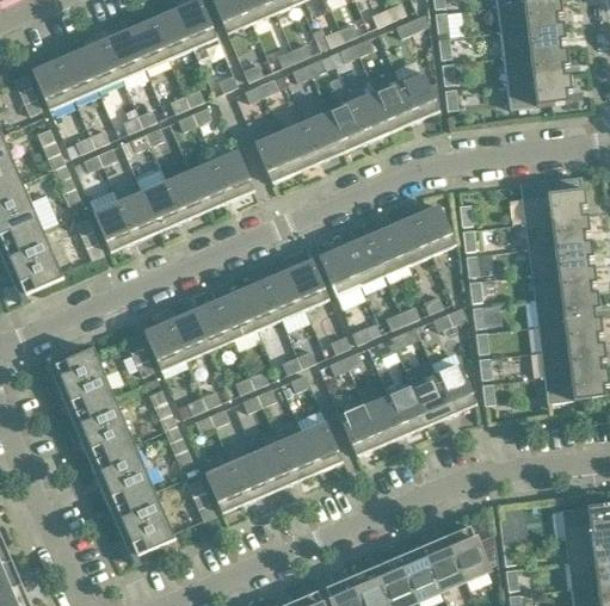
[(216,37),(199,0),(197,0),(176,10),(191,48),(216,37)]
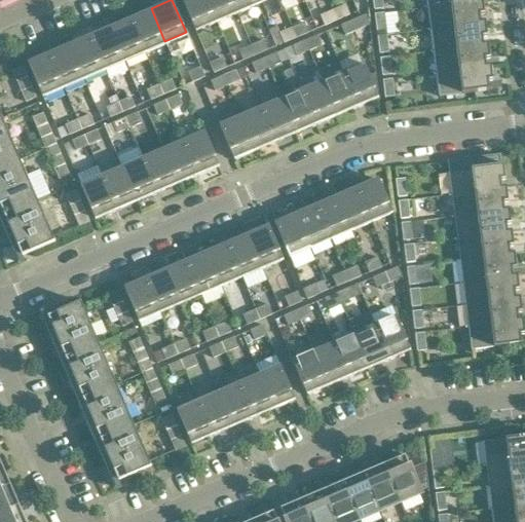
[(216,20),(208,0),(183,0),(195,28),(216,20)]
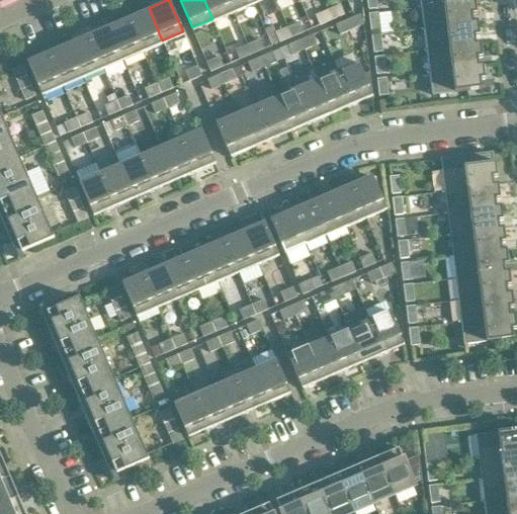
[(233,10),(229,0),(204,0),(212,19),(233,10)]
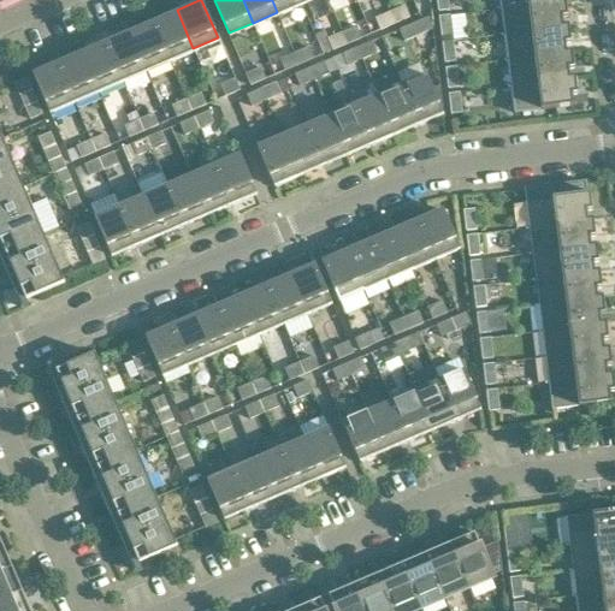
[(301,3),(300,0),(272,0),(277,12),(301,3)]
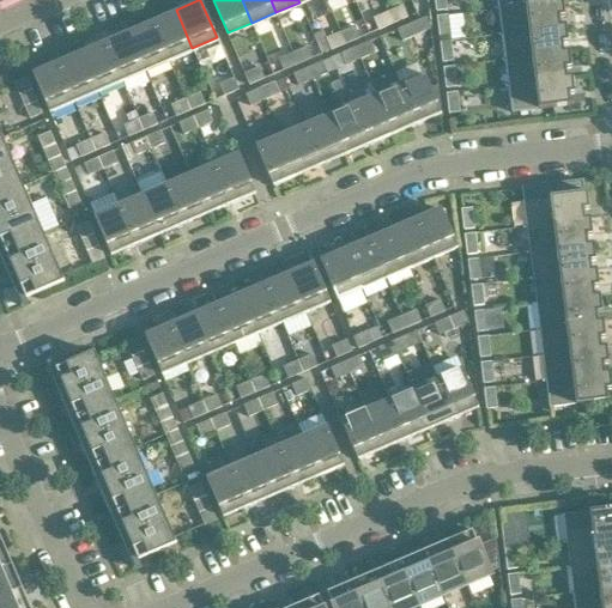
[(538,0),(501,5),(504,30),(559,23),(558,13),(564,13),(562,0),(538,0)]
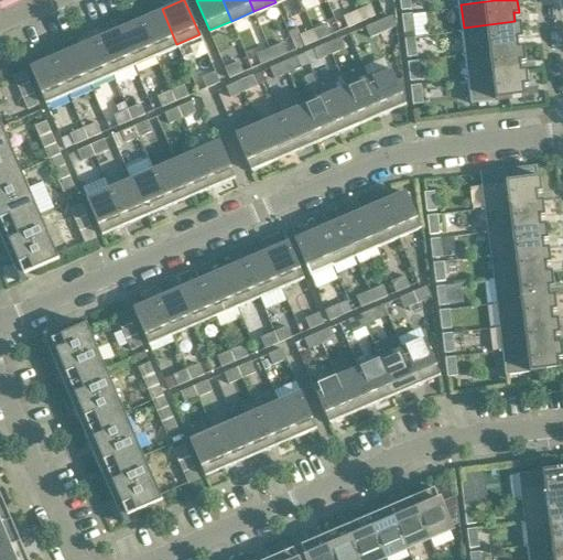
[(374,13),(369,2),(356,8),(360,19),(374,13)]
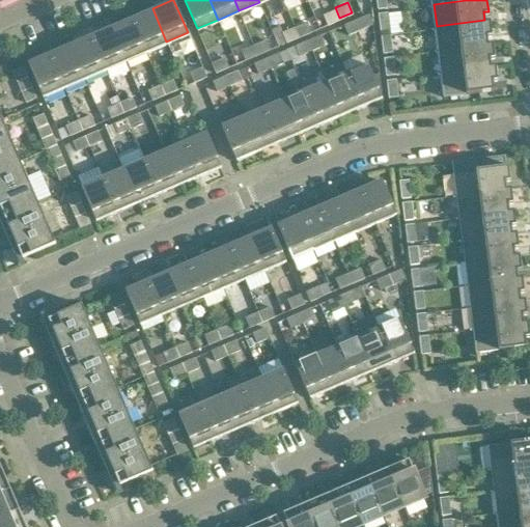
[(339,18),(335,7),(323,12),(327,23),(339,18)]
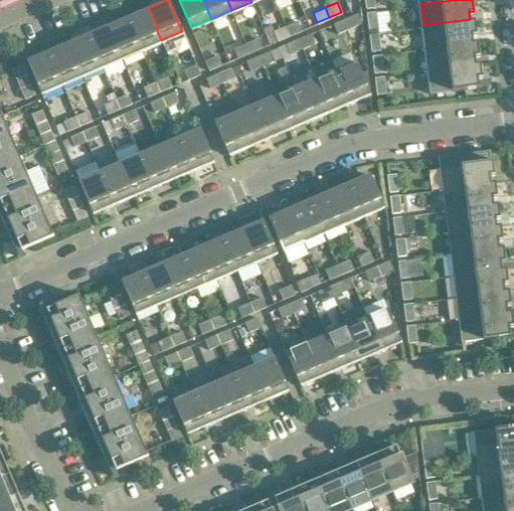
[(161,40),(148,8),(128,16),(142,49),(161,40)]
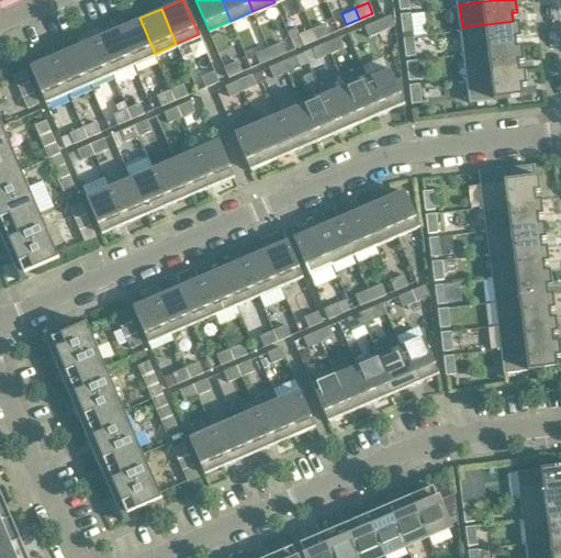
[(412,30),(410,10),(400,12),(402,31),(412,30)]
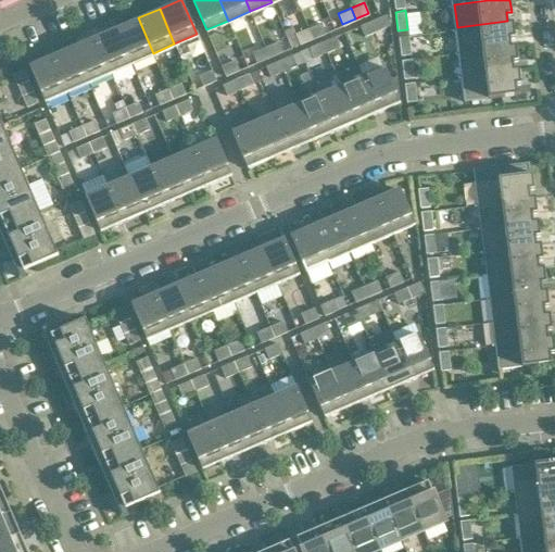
[(390,23),(386,12),(373,19),(377,28),(390,23)]
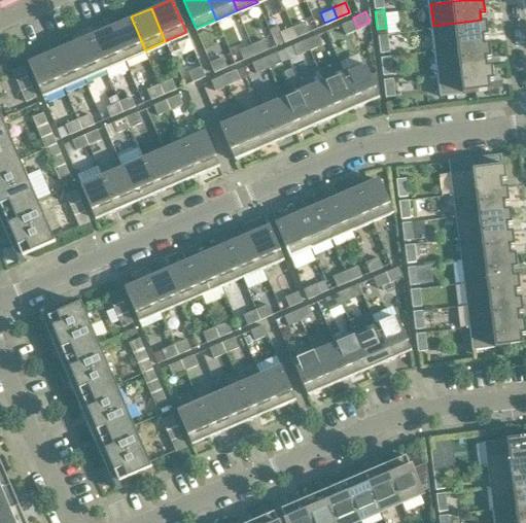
[(145,50),(131,16),(110,26),(125,59),(145,50)]
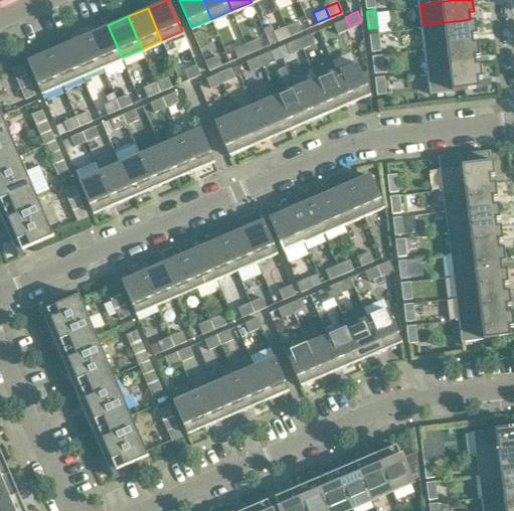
[(349,26),(345,17),(333,22),(337,31),(349,26)]
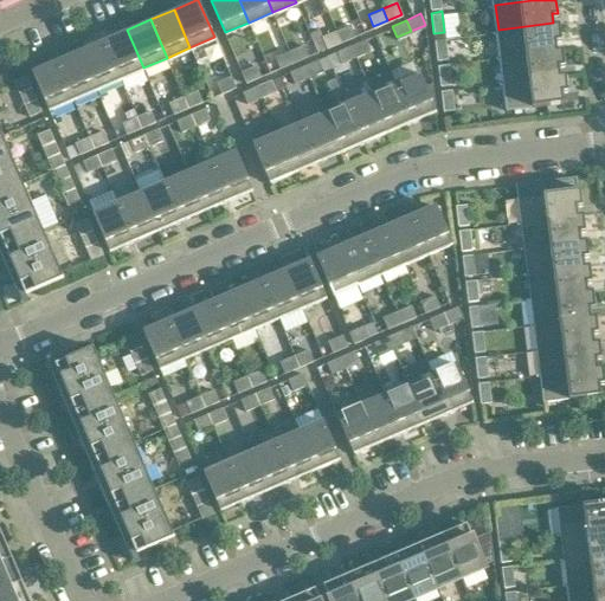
[(553,23),(499,30),(502,55),(557,47),(555,39),(560,38),(559,21),(553,23)]
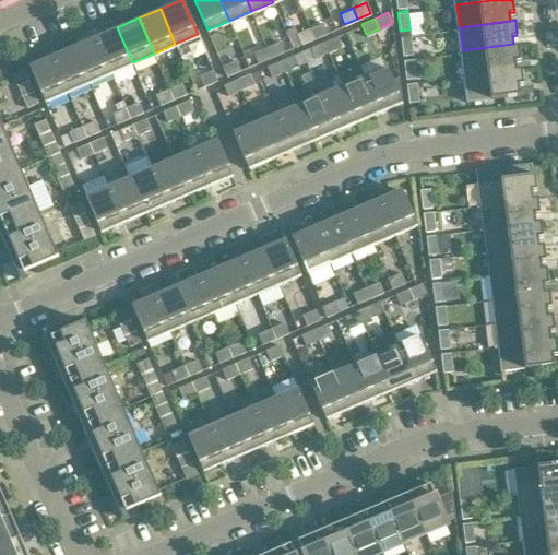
[(327,32),(322,21),(309,26),(313,37),(327,32)]
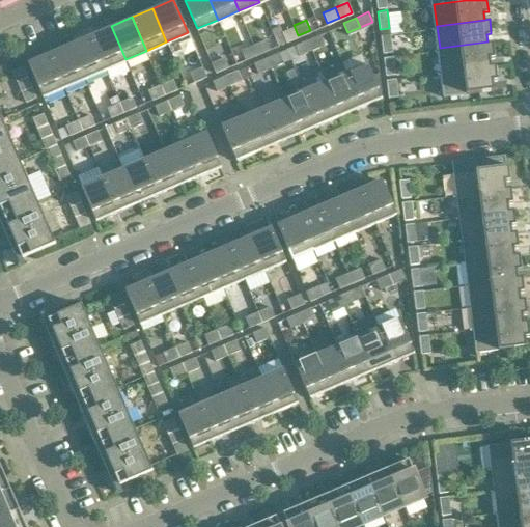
[(298,35),(294,25),(281,30),(285,40),(298,35)]
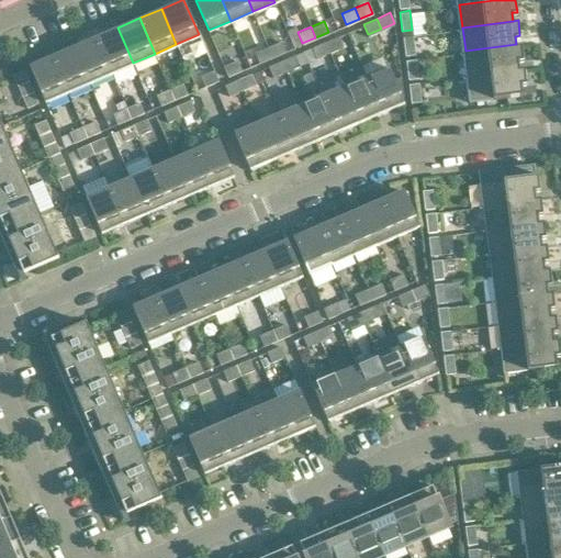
[(133,63),(118,28),(96,36),(111,73),(133,63)]
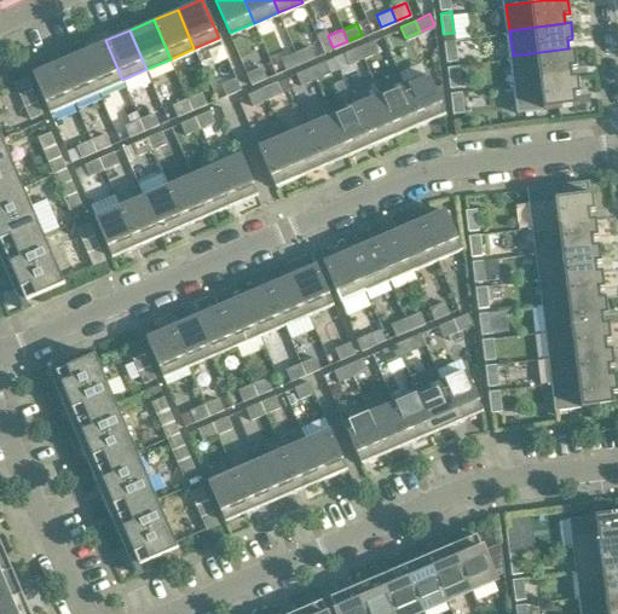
[(457,58),(455,38),(443,39),(446,59),(457,58)]
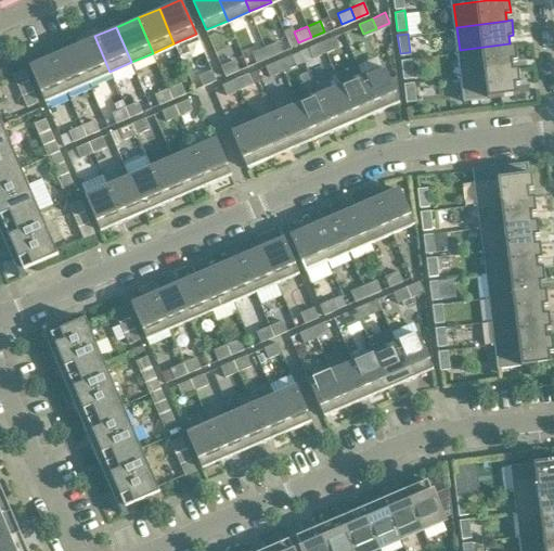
[(338,45),(334,35),(321,40),(325,50),(338,45)]
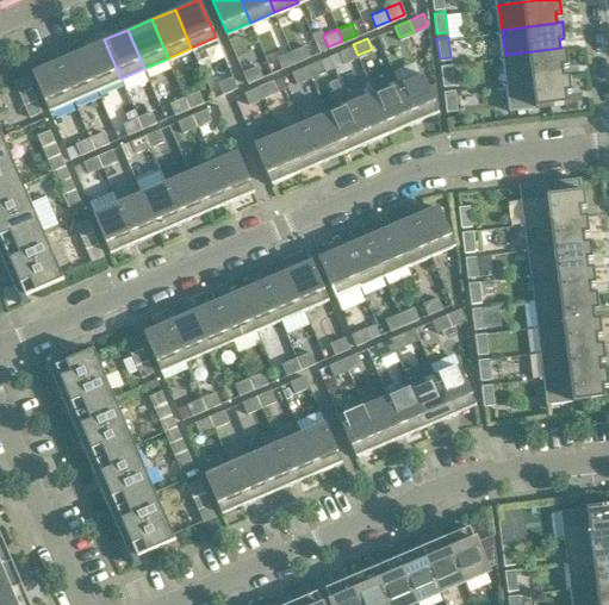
[(120,79),(104,39),(80,50),(97,88),(120,79)]
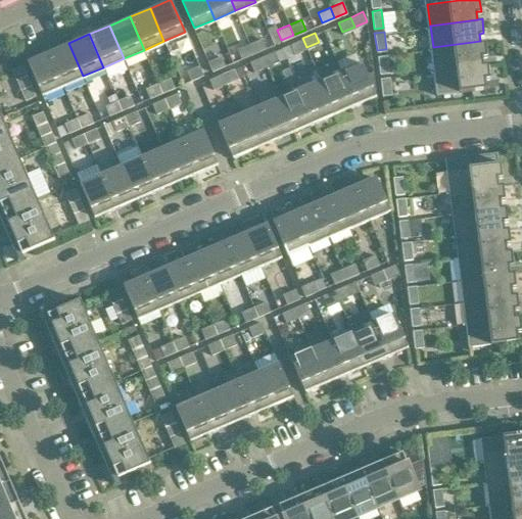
[(265,47),(261,37),(249,42),(253,52),(265,47)]
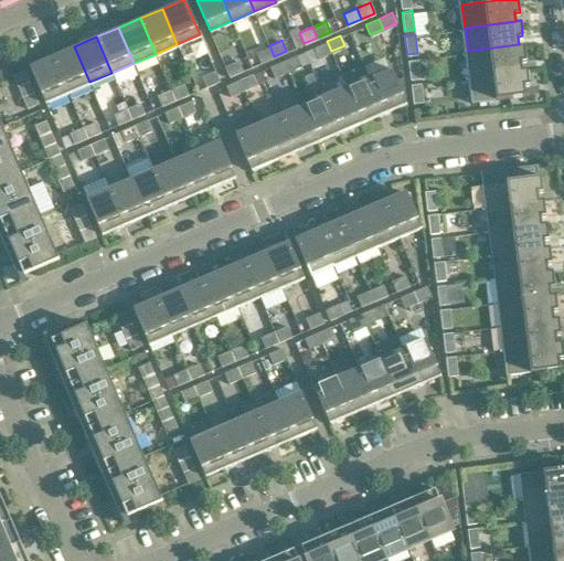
[(331,51),(327,41),(314,46),(318,56),(331,51)]
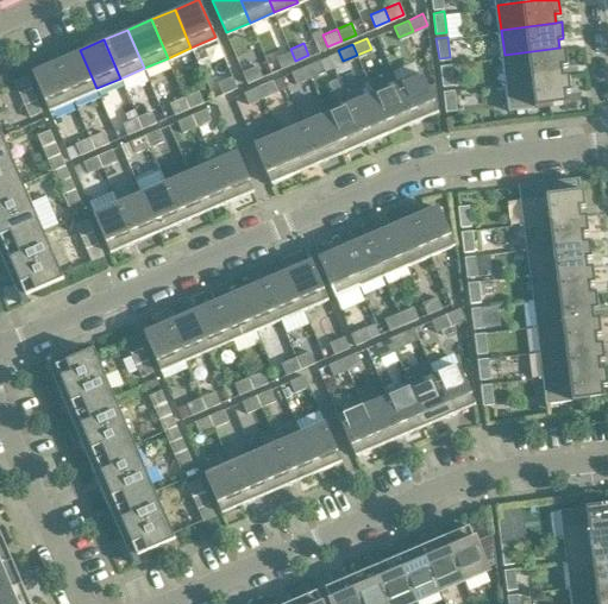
[(559,48),(505,55),(508,81),(563,74),(562,73),(562,64),(566,64),(564,48),(564,46),(559,48)]
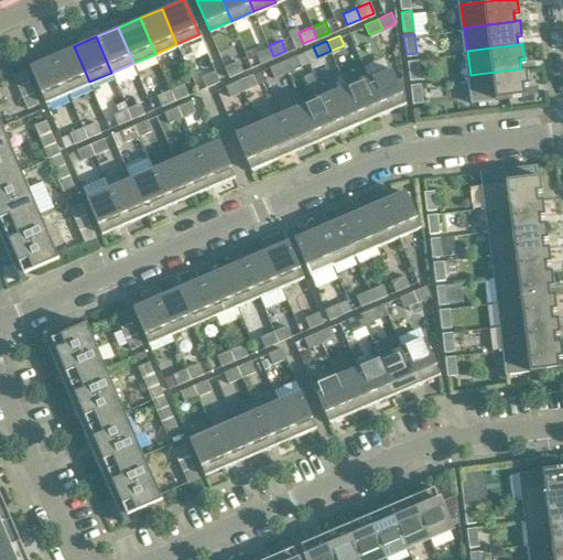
[(273,56),(269,45),(255,51),(260,62),(273,56)]
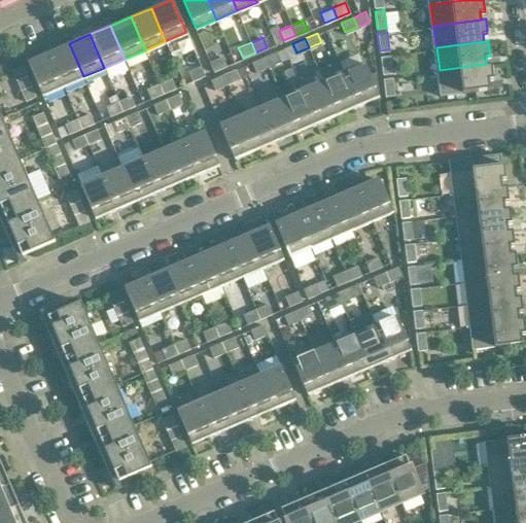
[(83,76),(69,43),(48,51),(63,85),(83,76)]
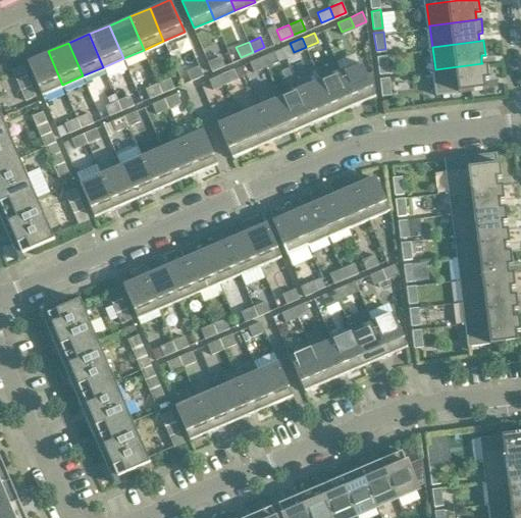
[(277,59),(273,50),(261,55),(265,64),(277,59)]
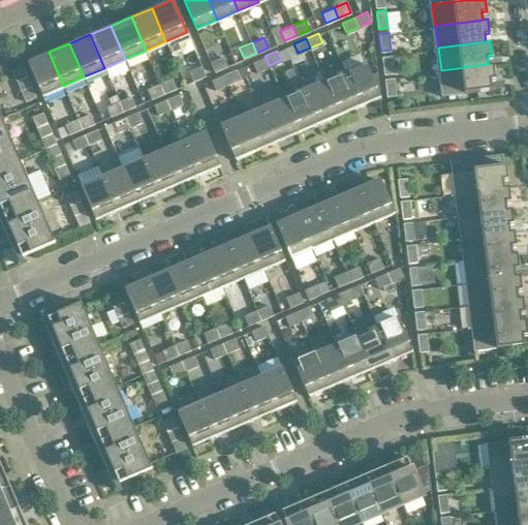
[(63,86),(49,52),(28,61),(42,94),(63,86)]
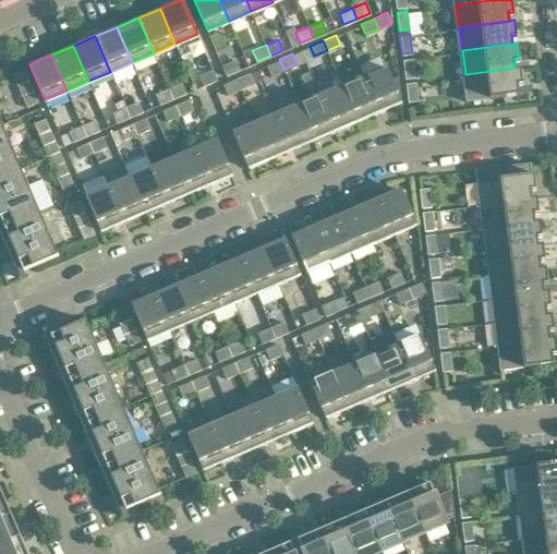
[(414,75),(412,57),(402,59),(404,77),(414,75)]
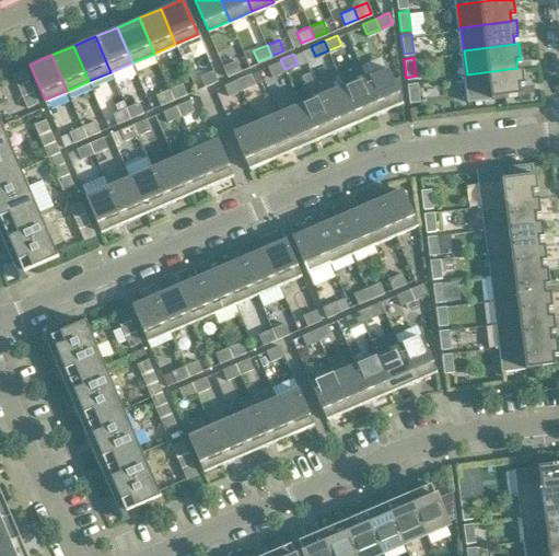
[(240,69),(235,58),(222,64),(226,74),(240,69)]
